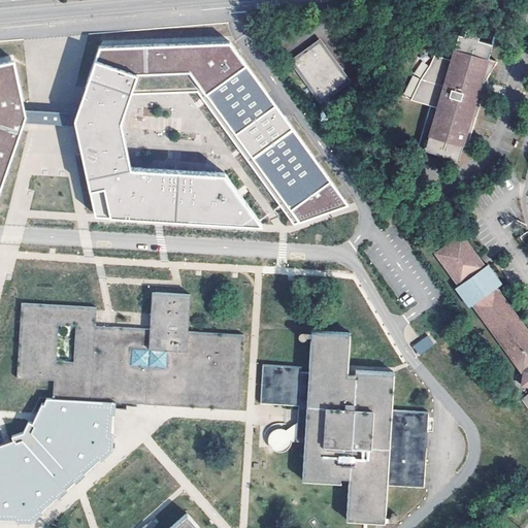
[(466,30),(463,37),(477,41),(481,33),(466,30)]
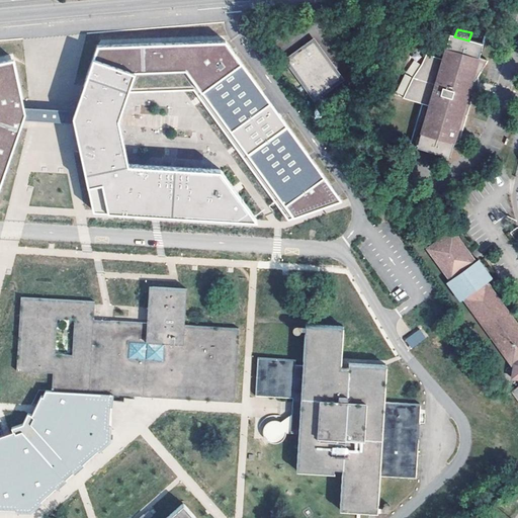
[(464,126),(477,88),(470,86),(471,83),(472,81),(476,77),(478,78),(488,61),(480,58),(484,45),(468,40),(454,36),(450,35),(443,59),(427,55),(423,64),(414,78),(404,98),(423,104),(411,145),(450,157),(456,139),(458,128),(452,126),(453,123),(464,126)]
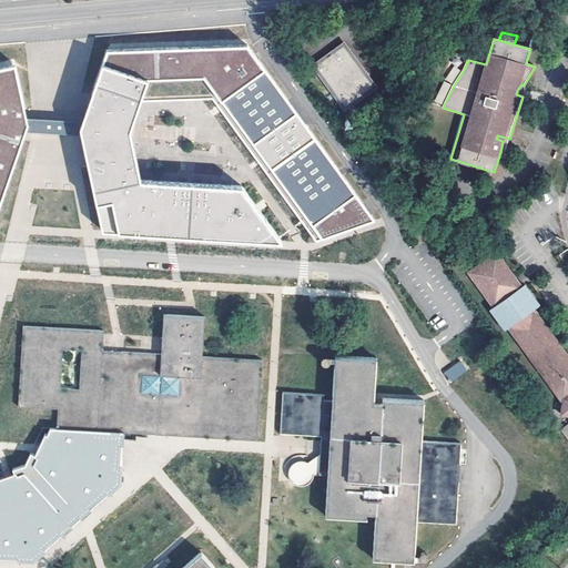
[(316,242),(375,221),(247,44),(107,49),(84,113),(82,121),(80,128),(81,134),(102,231),(155,234),(156,222),(189,224),(188,235),(282,241),(241,186),(140,179),(129,129),(139,100),(211,98),(316,242)]
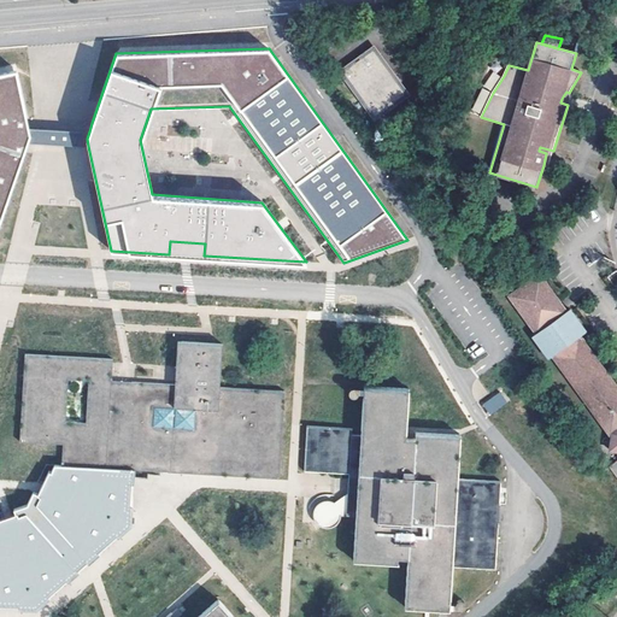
[(372,50),(341,72),(375,116),(405,94),(372,50)]
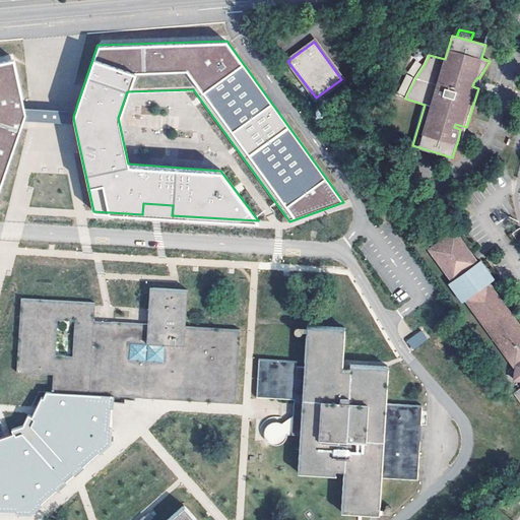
[(0,188),(23,120),(25,114),(24,108),(14,61),(0,64),(0,188)]
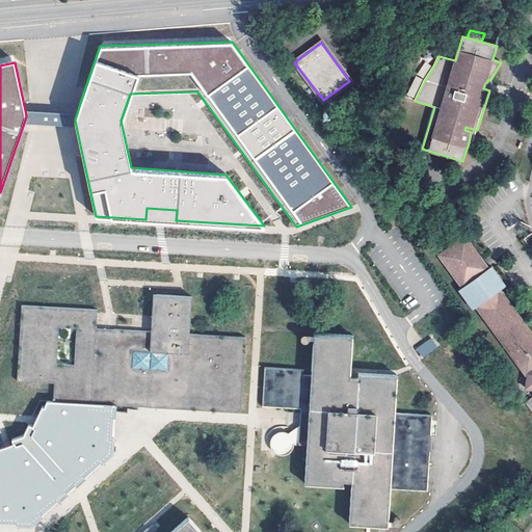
[(75,120),(77,113),(25,110),(26,116),(24,123),(76,126),(75,120)]
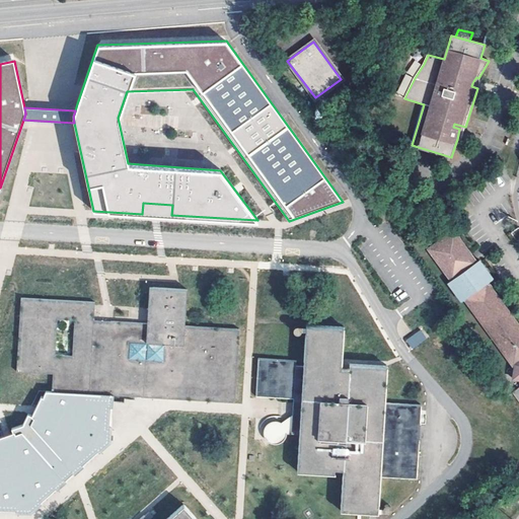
[(461,140),(465,127),(454,124),(453,127),(459,129),(457,139),(461,140)]
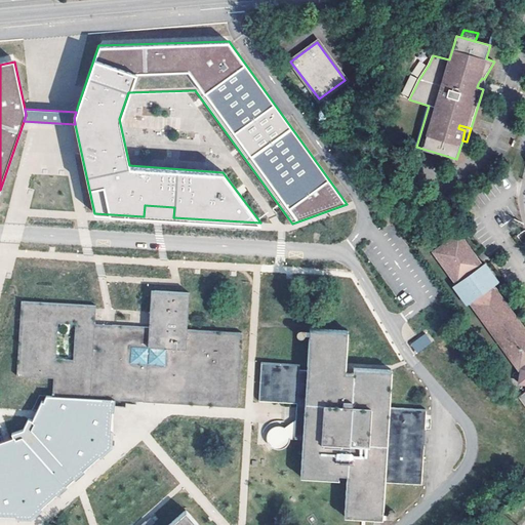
[(174,207),(145,205),(144,216),(173,217),(174,207)]
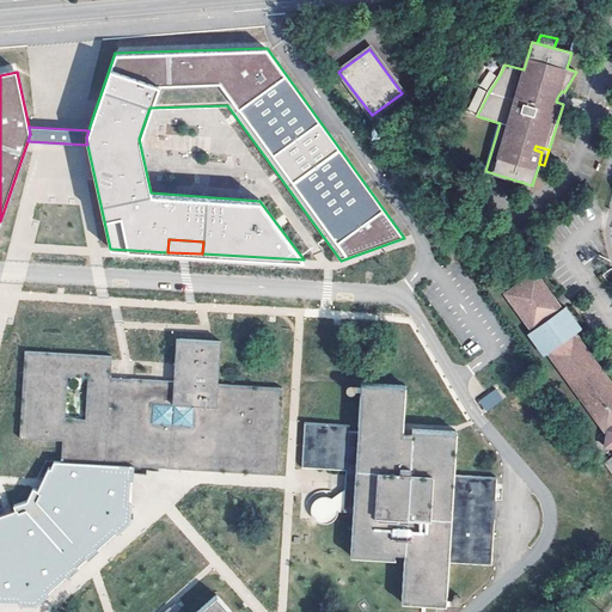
[(611,383),(576,335),(582,330),(565,310),(562,312),(558,314),(554,306),(556,305),(534,274),(505,295),(532,334),(528,336),(545,357),(550,354),(585,402),(610,435),(607,448),(611,448),(611,456),(604,461),(611,472),(611,383)]
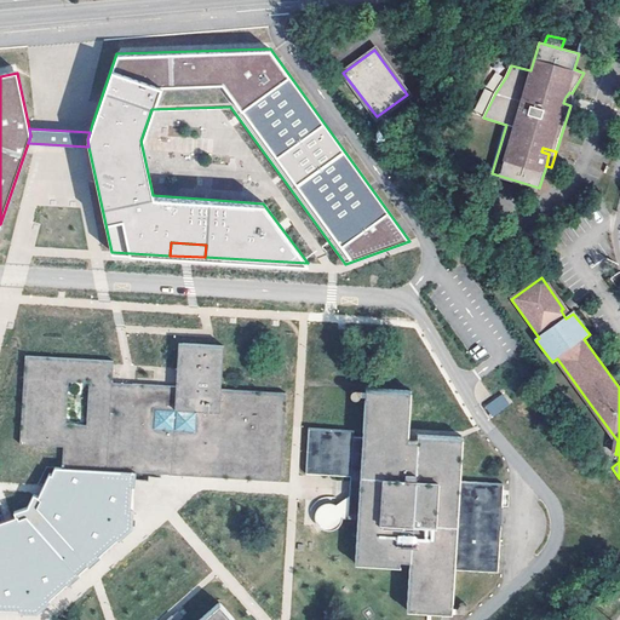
[(179,340),(177,384),(113,380),(115,360),(26,354),(21,442),(64,445),(63,466),(137,471),(282,480),(287,391),(223,386),(227,344),(179,340)]
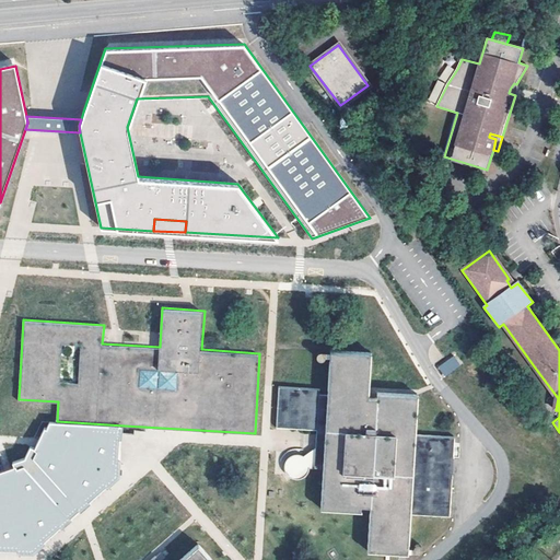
[(366,509),(366,517),(364,553),(405,556),(408,517),(446,520),(451,443),(452,439),(412,436),(415,398),(374,396),(373,400),(364,400),(368,354),(327,352),(324,397),(315,396),(315,392),(276,389),(273,429),(313,432),(317,432),(316,450),(304,456),(310,470),(319,471),(317,511),(358,513),(358,509),(366,509)]
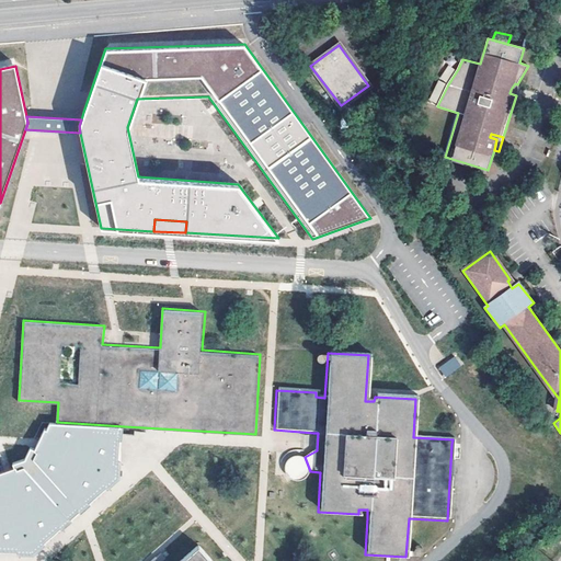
[(439,367),(445,377),(461,366),(456,356),(439,367)]
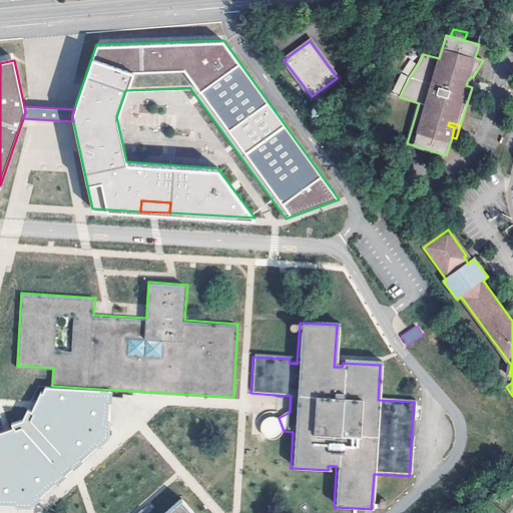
[(0,504),(33,505),(41,498),(41,493),(56,480),(59,482),(68,473),(66,470),(73,465),(75,467),(83,460),(83,456),(96,444),(99,445),(111,433),(113,390),(52,386),(46,385),(33,410),(28,409),(25,418),(23,419),(14,421),(14,427),(0,432),(0,504)]
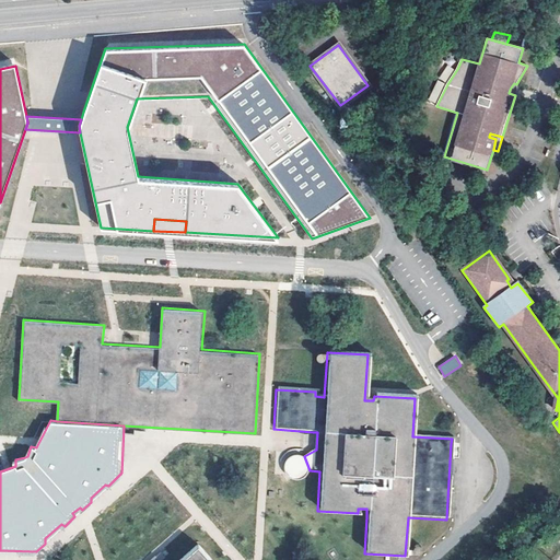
[(310,470),(304,456),(298,454),(291,456),(287,462),(286,467),(288,474),(293,478),(300,478),(305,476),(310,470)]
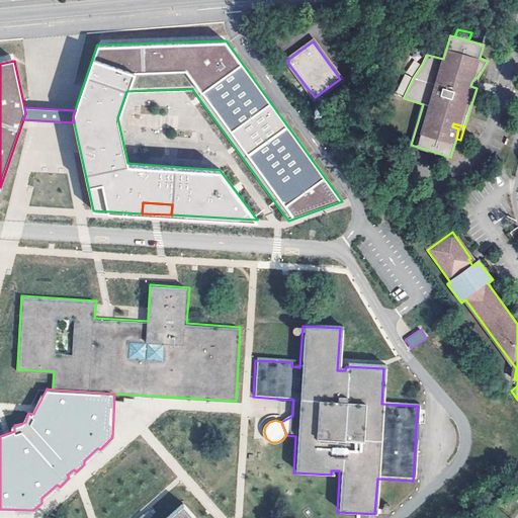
[(189,517),(179,506),(165,517),(189,517)]
